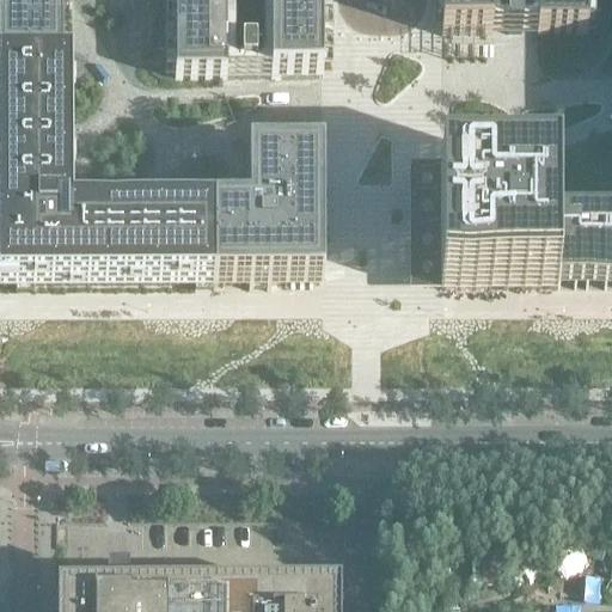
[(0,0),(0,73),(1,73),(71,73),(71,69),(69,0),(0,0)]
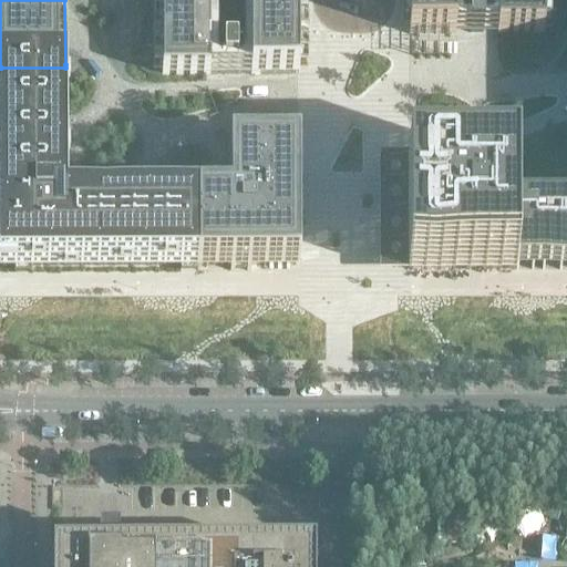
[(161,0),(162,76),(206,76),(250,75),(260,75),(292,75),(298,75),(297,0),(161,0)]
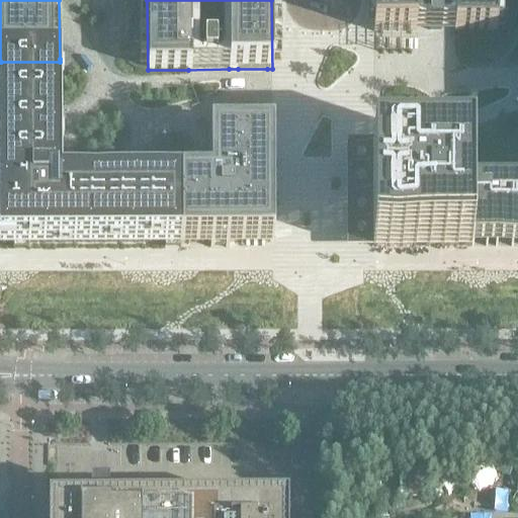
[(371,0),(372,28),(415,28),(415,22),(428,22),(428,28),(439,28),(439,22),(452,21),(452,28),(458,28),(496,28),(496,0),(371,0)]
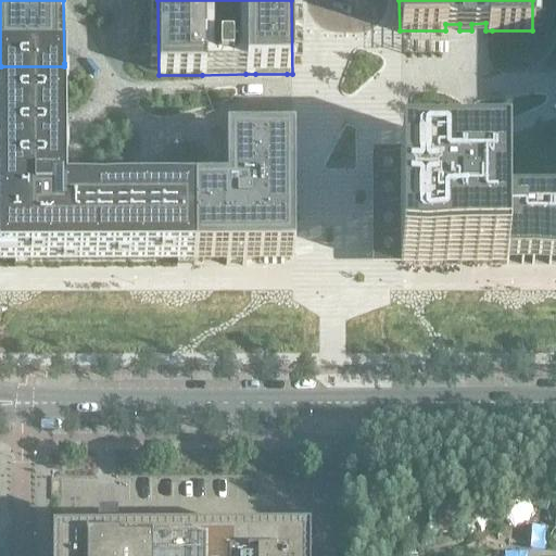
[(0,267),(194,267),(194,262),(194,261),(193,199),(187,199),(143,199),(136,199),(129,199),(78,200),(72,200),(64,200),(64,140),(64,134),(64,73),(64,66),(1,66),(0,66),(0,267)]
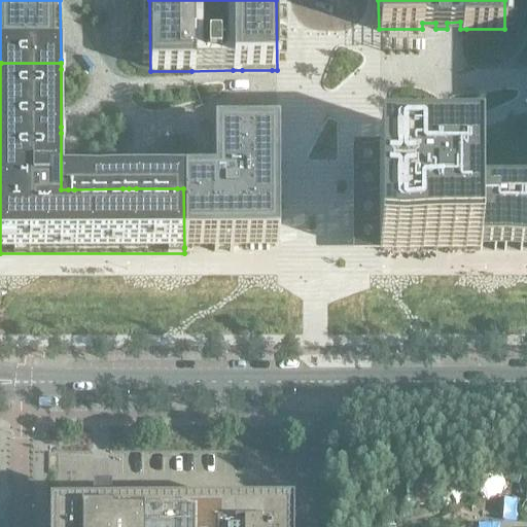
[(278,214),(278,210),(277,140),(213,140),(213,149),(213,188),(200,188),(192,188),(183,188),(184,247),(184,248),(184,253),(214,253),(217,253),(230,253),(233,252),(233,253),(278,252),(278,238),(278,235),(278,214)]
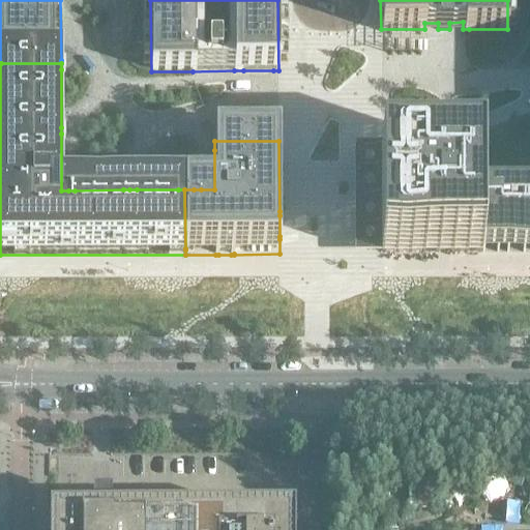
[(529,180),(478,181),(478,151),(378,151),(379,253),(478,253),(478,244),(529,244),(529,180)]
